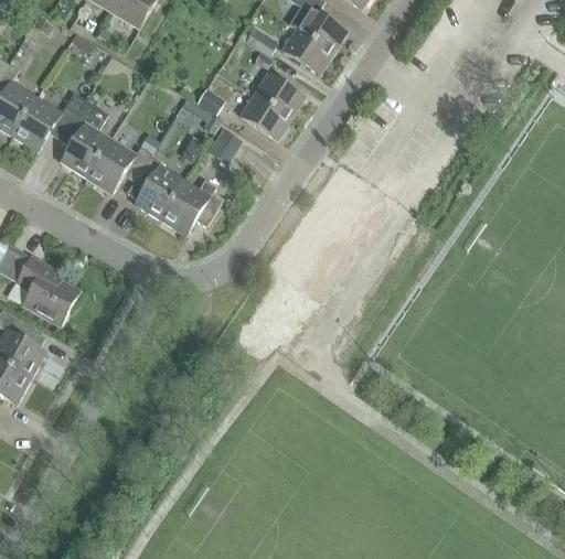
[(0,0),(0,7),(8,12),(14,0),(0,0)]
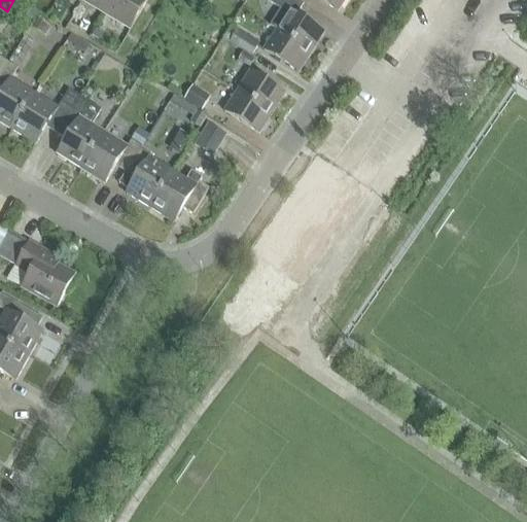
[(34,15),(38,8),(25,0),(22,0),(18,6),(34,15)]
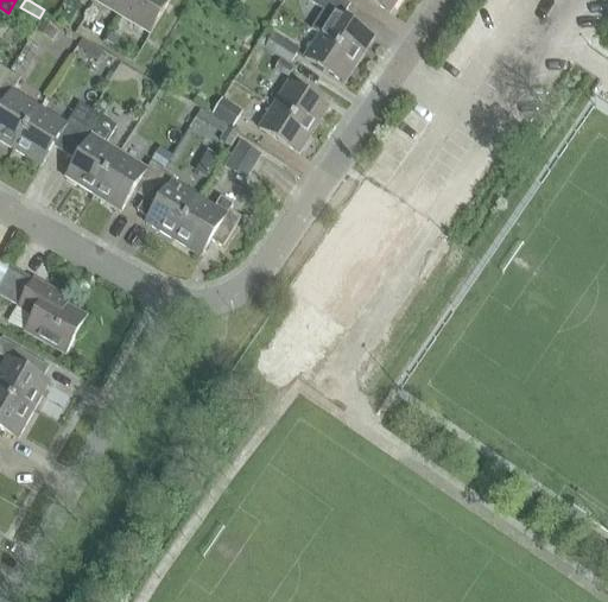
[(118,11),(124,0),(100,0),(118,11)]
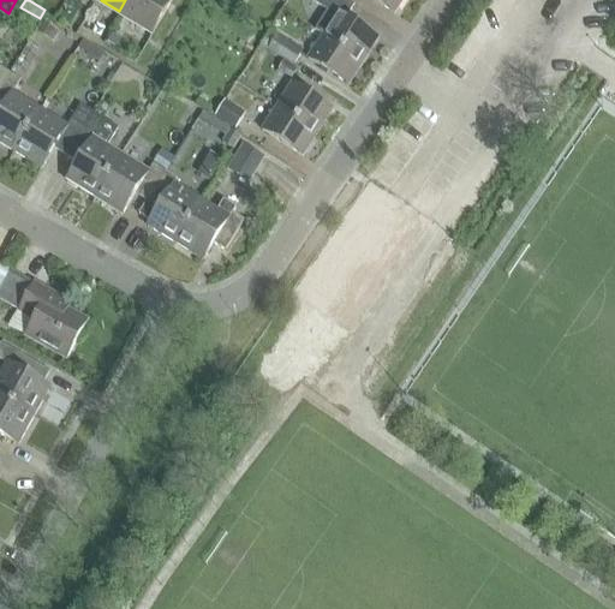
[(125,0),(119,11),(150,30),(168,0),(125,0)]
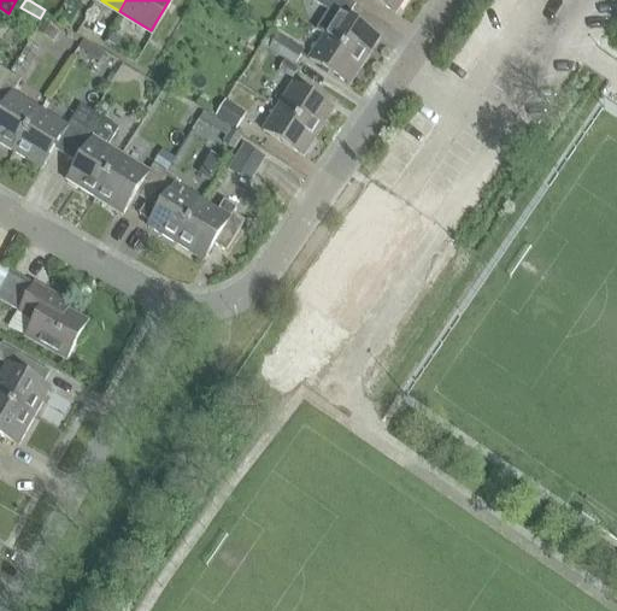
[(316,25),(324,31),(364,57),(380,33),(347,12),(356,0),(319,0),(328,5),(316,25)]
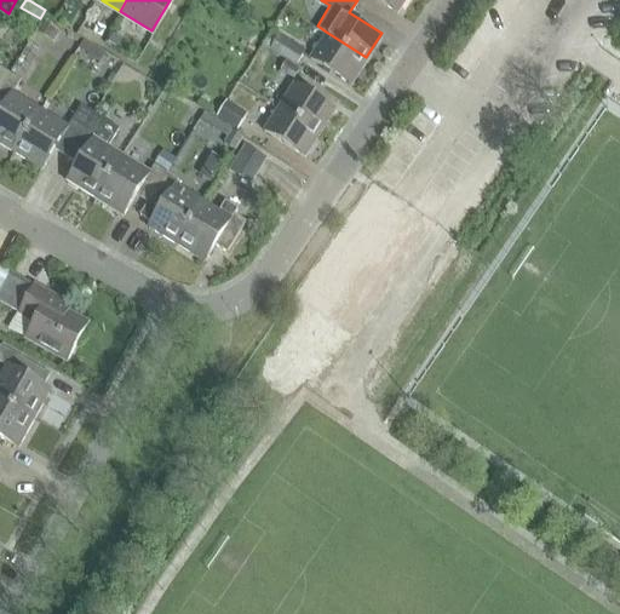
[(380,0),(396,10),(402,0),(380,0)]
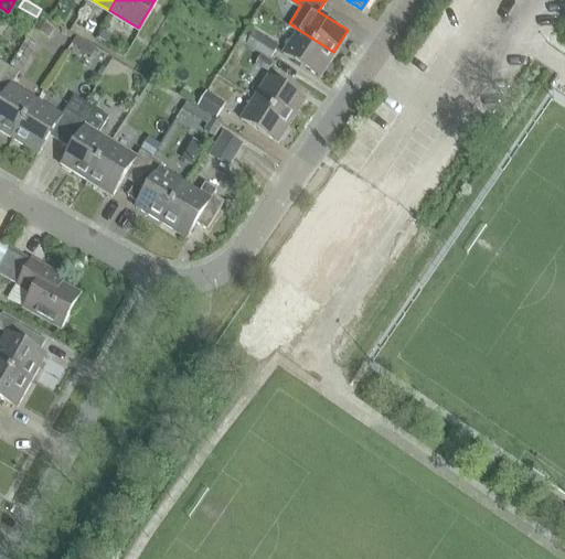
[(48,33),(53,24),(40,17),(35,25),(48,33)]
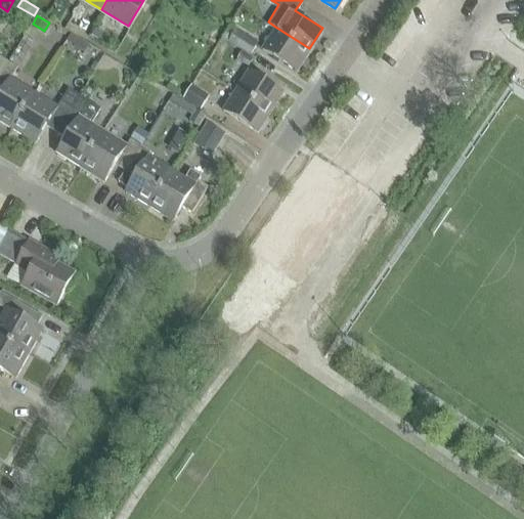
[(250,51),(258,38),(235,25),(227,38),(250,51)]
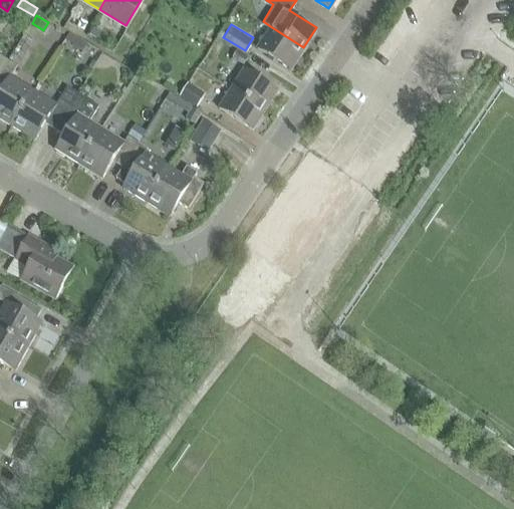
[(290,67),(303,47),(270,26),(258,46),(290,67)]
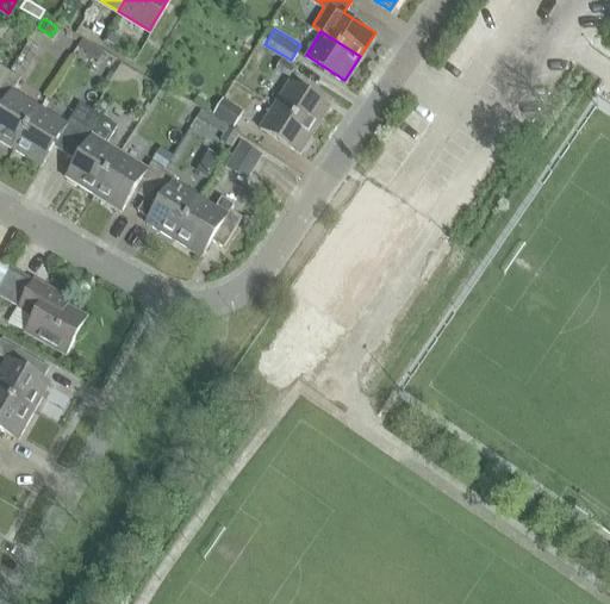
[(92,41),(86,49),(98,56),(103,47),(92,41)]
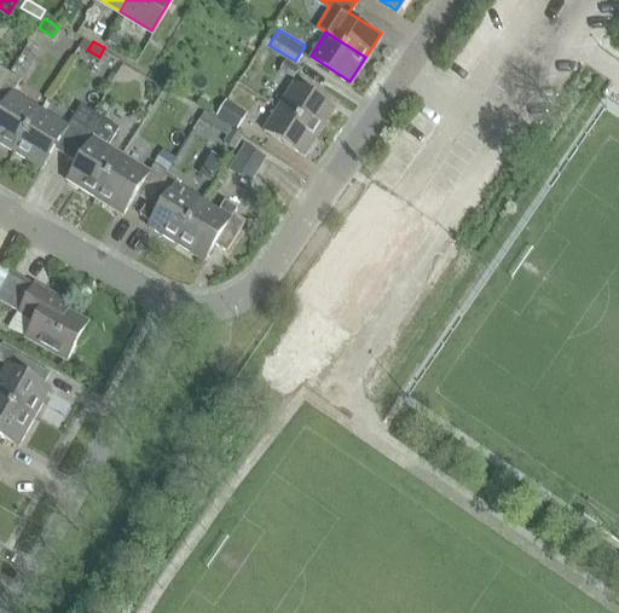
[(293,74),(299,65),(285,56),(279,65),(293,74)]
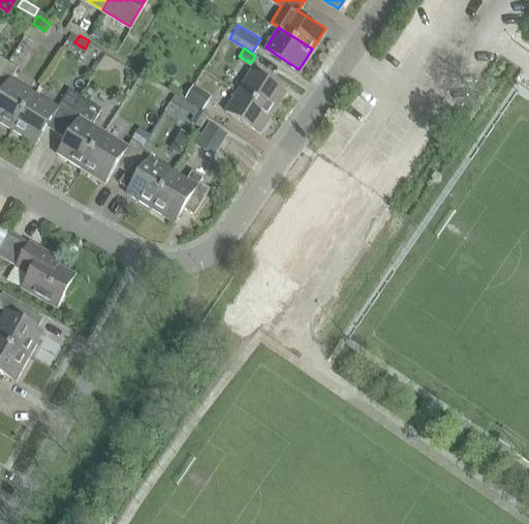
[(0,119),(11,127),(33,92),(9,78),(17,66),(6,59),(0,68),(0,119)]
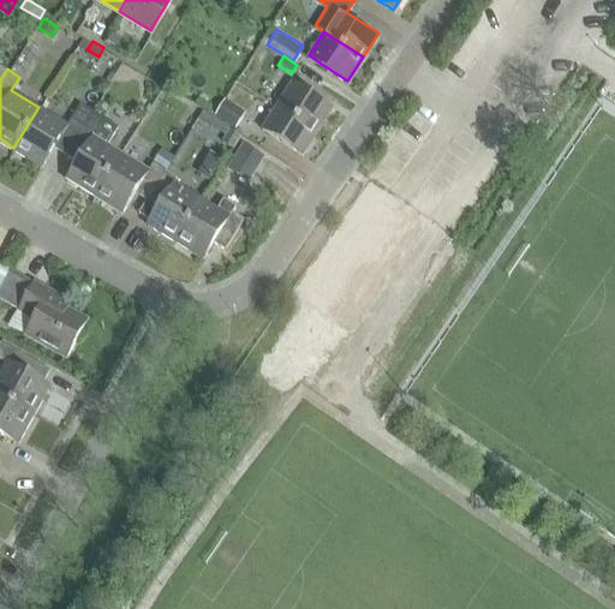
[(278,103),(317,127),(332,105),(293,79),(278,103)]
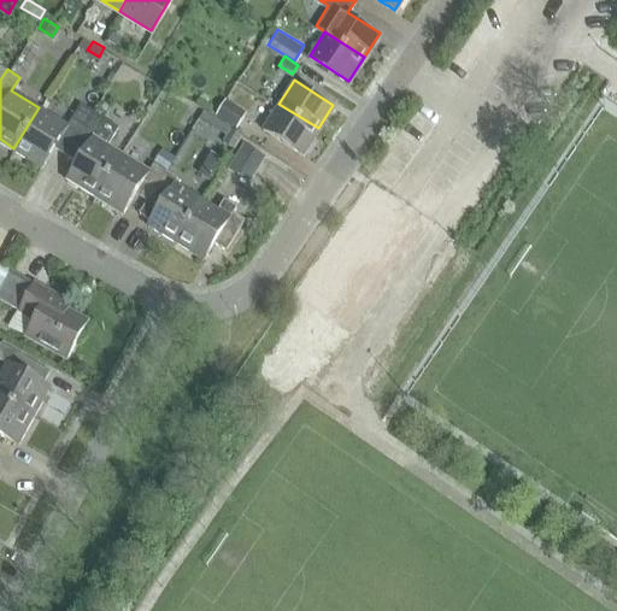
[(236,125),(247,110),(225,95),(215,112),(236,125)]
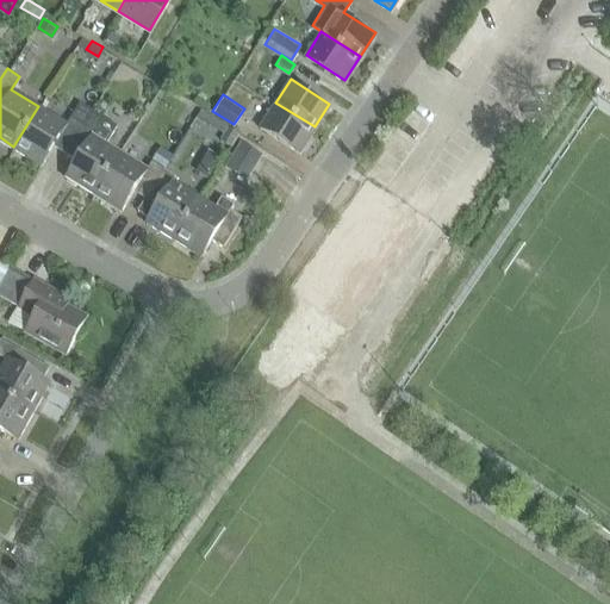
[(64,149),(89,109),(78,101),(64,123),(38,106),(13,147),(41,163),(54,142),(64,149)]
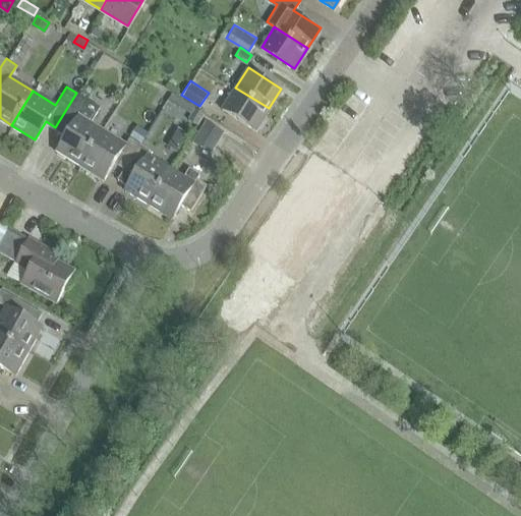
[(255,128),(269,108),(235,88),(223,107),(255,128)]
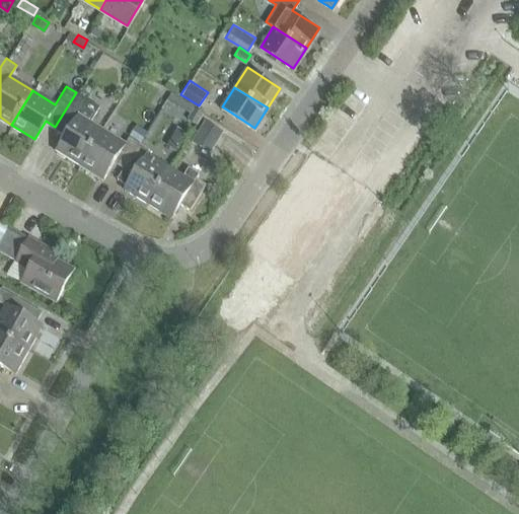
[(79,162),(100,128),(89,122),(98,106),(76,92),(55,127),(65,133),(56,148),(79,162)]
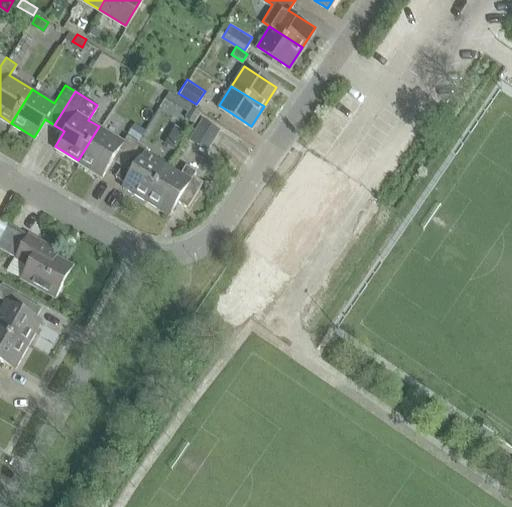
[(194,120),(201,109),(191,103),(185,114),(194,120)]
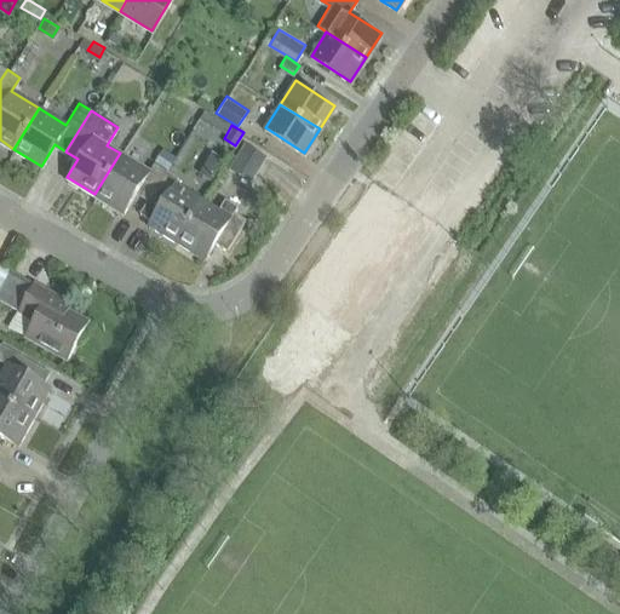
[(251,179),(267,154),(245,139),(229,166),(251,179)]
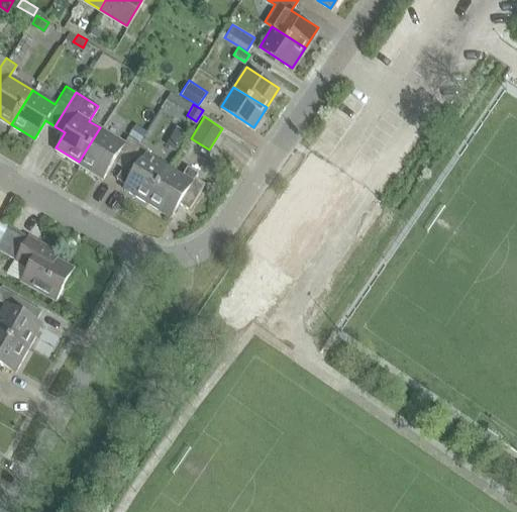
[(139,139),(145,128),(135,121),(128,132),(139,139)]
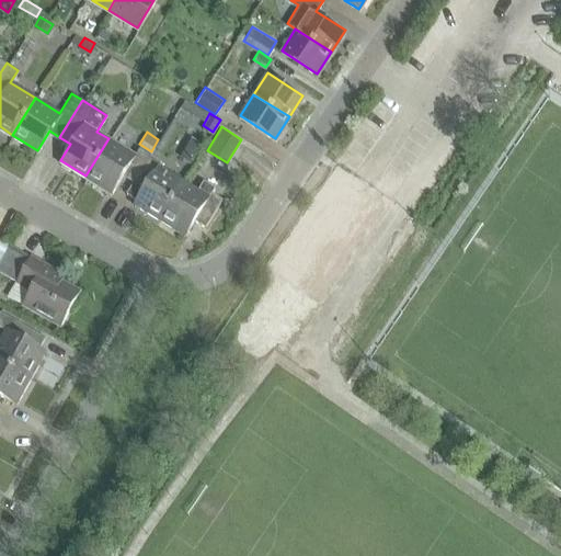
[(191,160),(203,140),(192,135),(180,154),(191,160)]
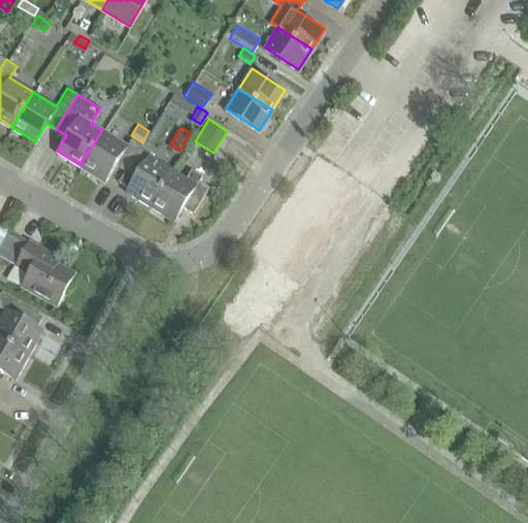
[(125,168),(140,144),(130,138),(126,144),(102,130),(80,165),(104,181),(116,162),(125,168)]
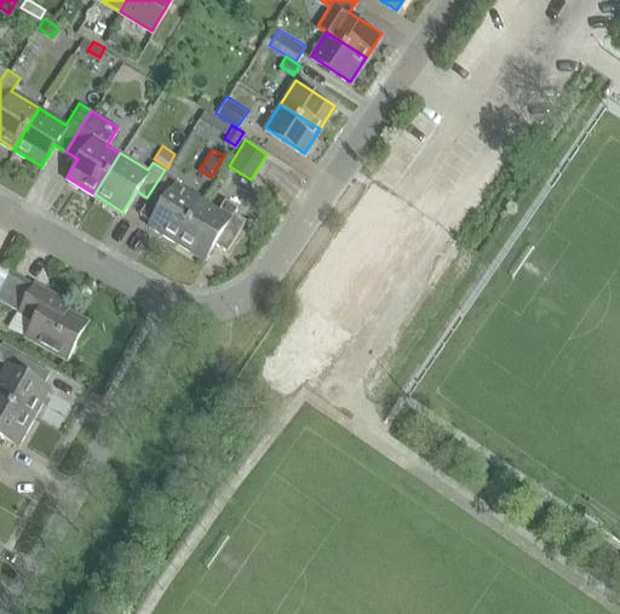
[(176,240),(201,199),(174,183),(177,177),(165,170),(147,198),(139,211),(150,218),(148,223),(176,240)]
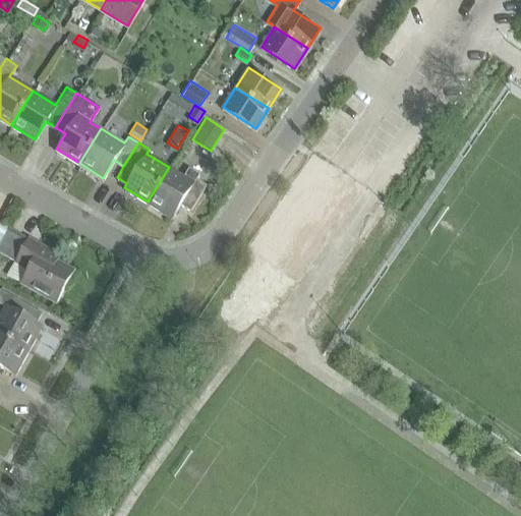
[(169,167),(148,202),(171,217),(180,202),(190,209),(207,183),(196,177),(199,172),(188,165),(182,175),(169,167)]
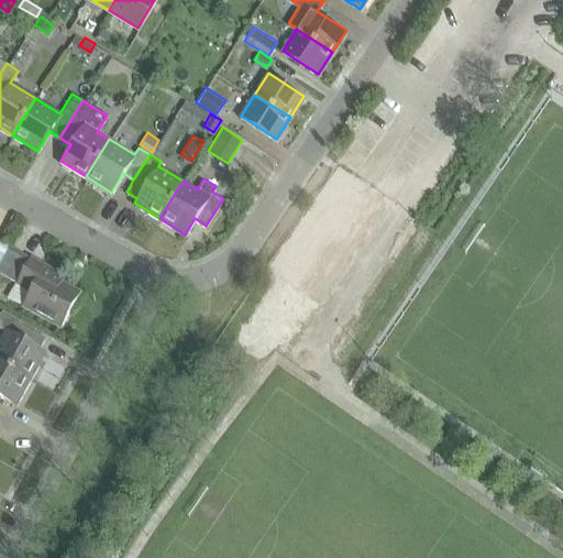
[(0,260),(0,271),(17,281),(8,295),(59,325),(76,294),(46,277),(52,267),(9,244),(0,260)]
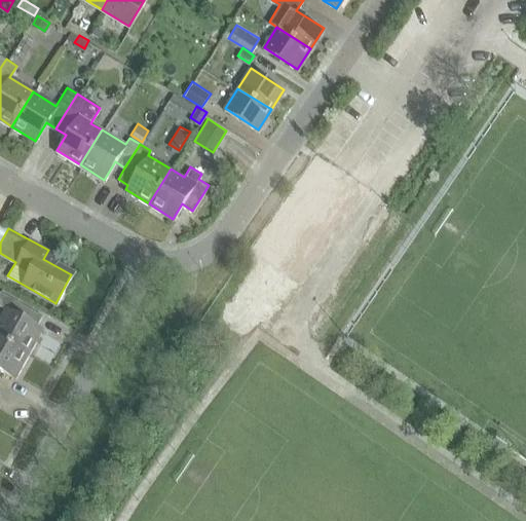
[(41,313),(0,290),(0,303),(5,306),(0,314),(0,335),(29,351),(42,327),(35,324),(41,313)]
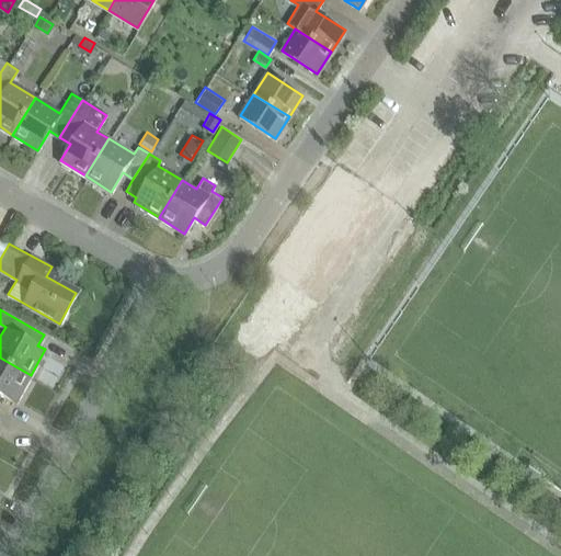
[(0,392),(15,401),(31,375),(0,358),(0,392)]
